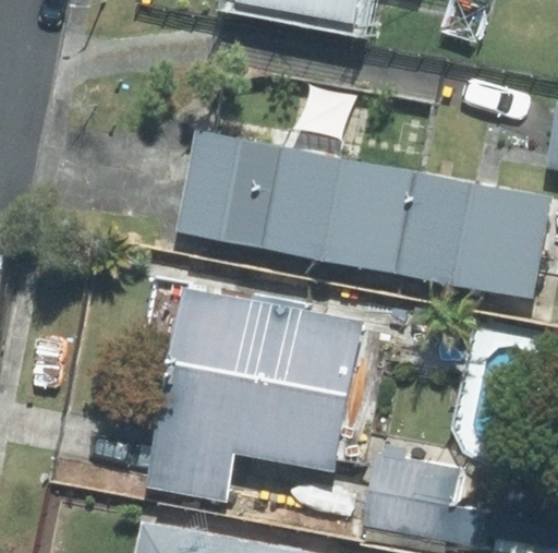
[(233,0),(233,1),(349,26),(354,0),(233,0)]
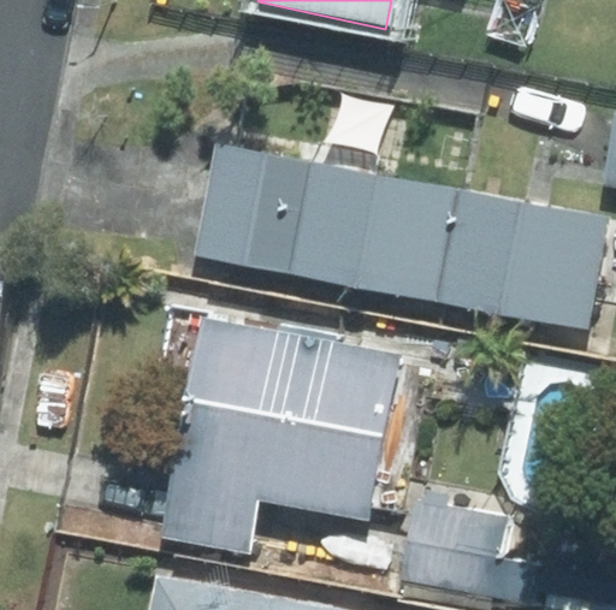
[(615,110),(603,183),(615,184),(615,110)]
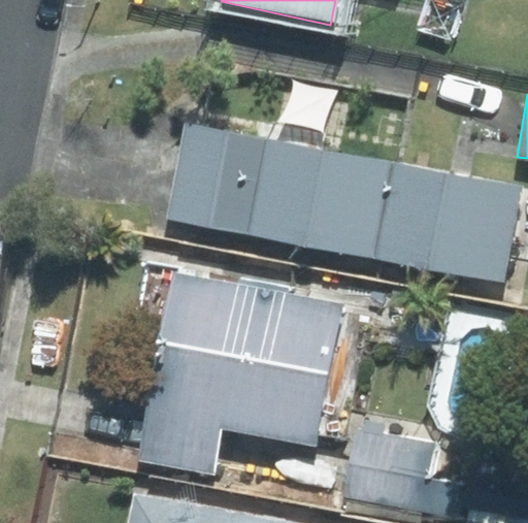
[(224,132),(186,122),(165,221),(244,233),(305,248),(372,258),(427,270),(503,281),(519,185),(448,175),(390,163),(326,153),(265,138),(224,132)]
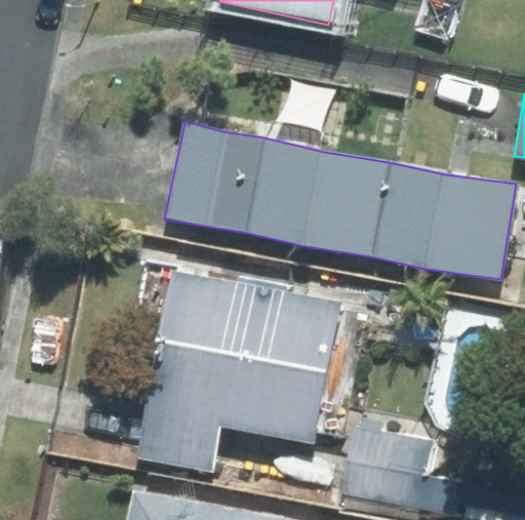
[(340,300),(171,269),(136,460),(214,471),(219,427),(269,435),(260,476),(459,512),(467,472),(429,466),(435,436),(381,426),(384,418),(363,414),(361,423),(352,422),(347,450),(314,445),(340,300)]
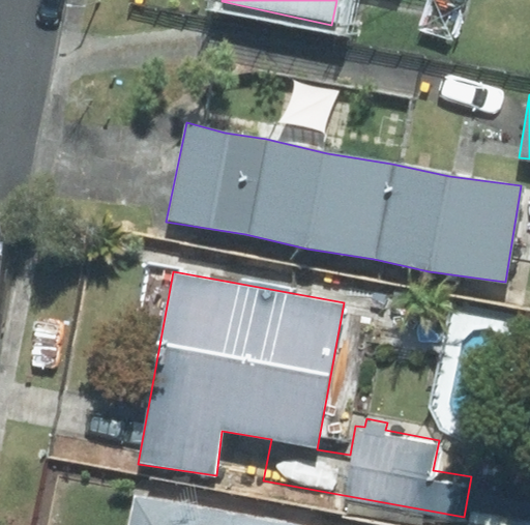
[(301,524),(302,524),(133,494),(126,524),(301,524)]
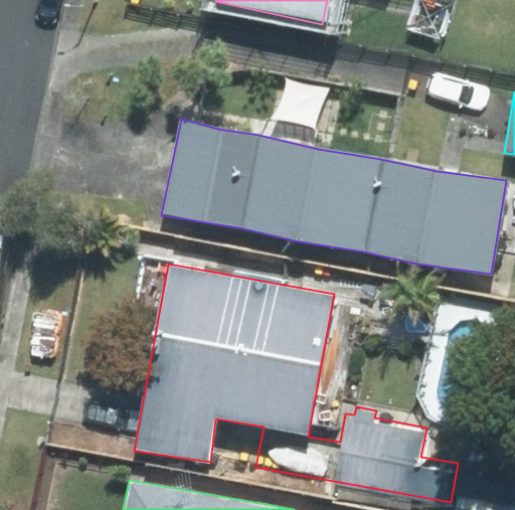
All buildings are outlined.
